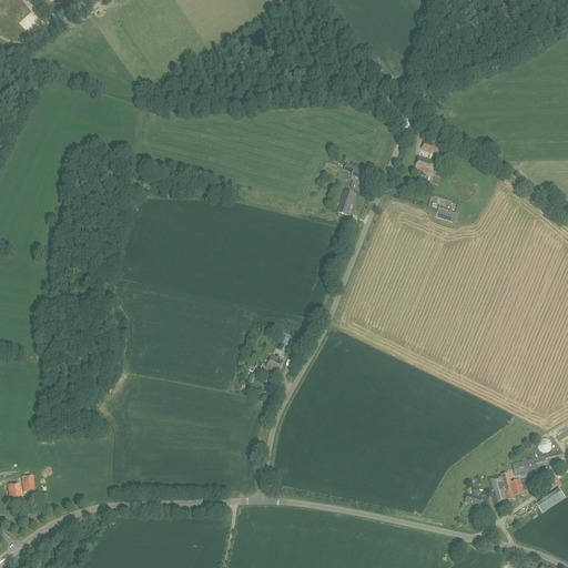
[(30,34),(42,23),(34,16),(22,27),(30,34)]
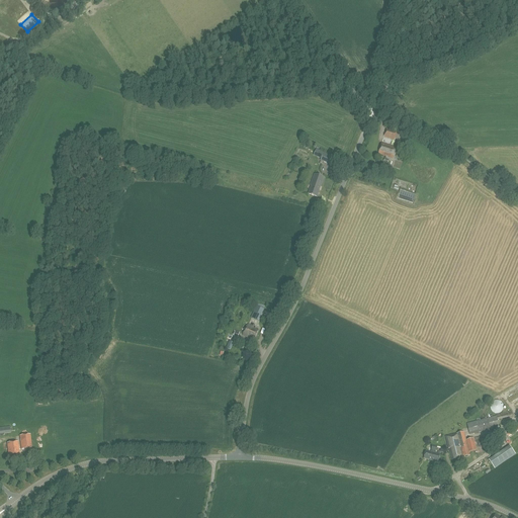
[(387,128),(384,138),(395,141),(398,133),(387,128)]
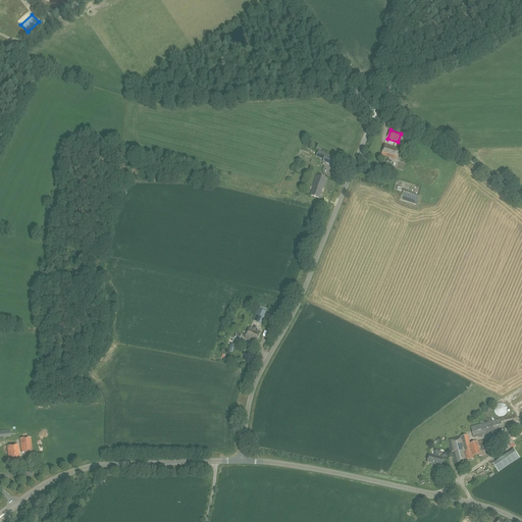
[(400,149),(385,144),(381,155),(396,160),(400,149)]
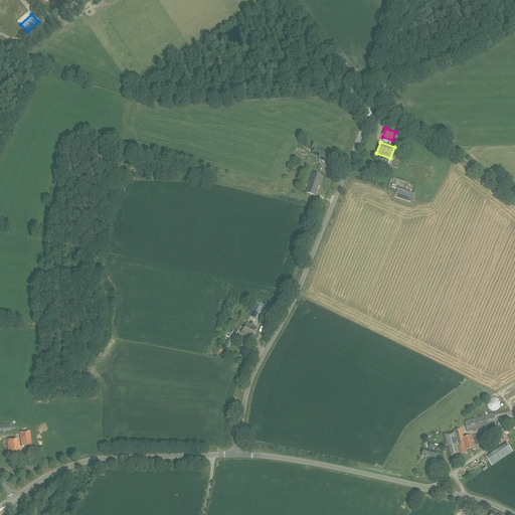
[(322,161),(325,154),(315,149),(312,154),(320,158),(319,160),(322,161)]
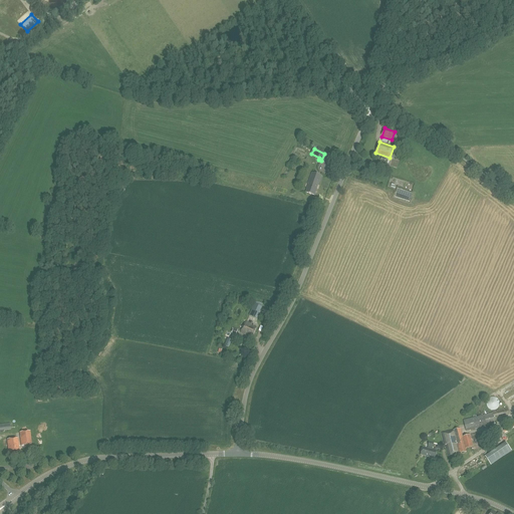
[(327,155),(324,162),(329,165),(333,157),(327,155)]
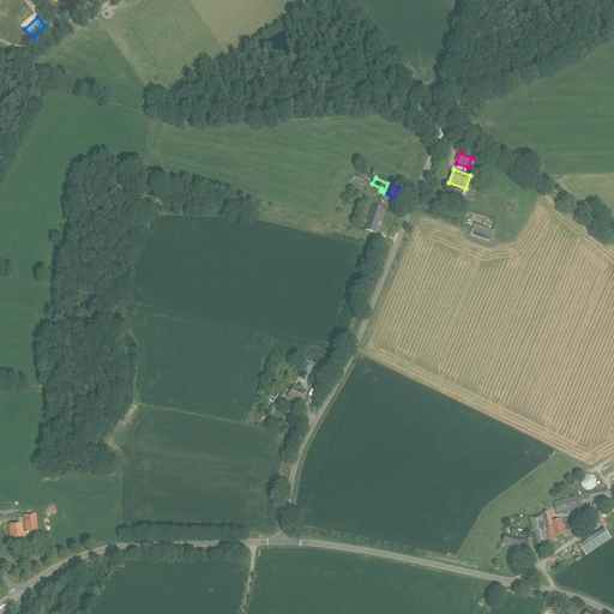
[(368,232),(373,233),(375,234),(378,227),(378,226),(379,221),(380,221),(384,211),(373,208),(368,220),(371,221),(369,224),(367,224),(366,230),(368,232)]
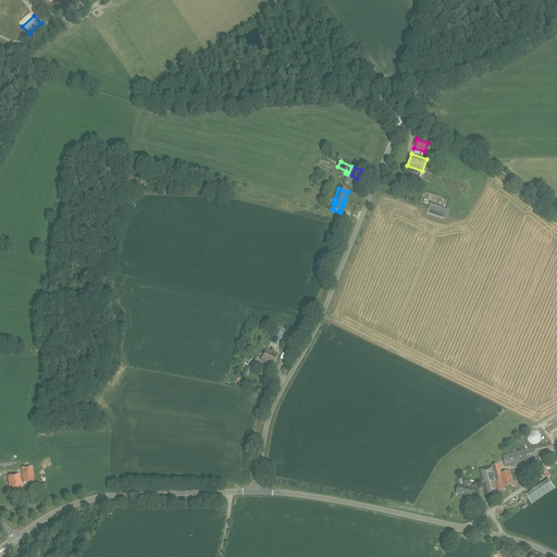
[(271,346),(279,348),(285,332),(277,329),(271,346)]
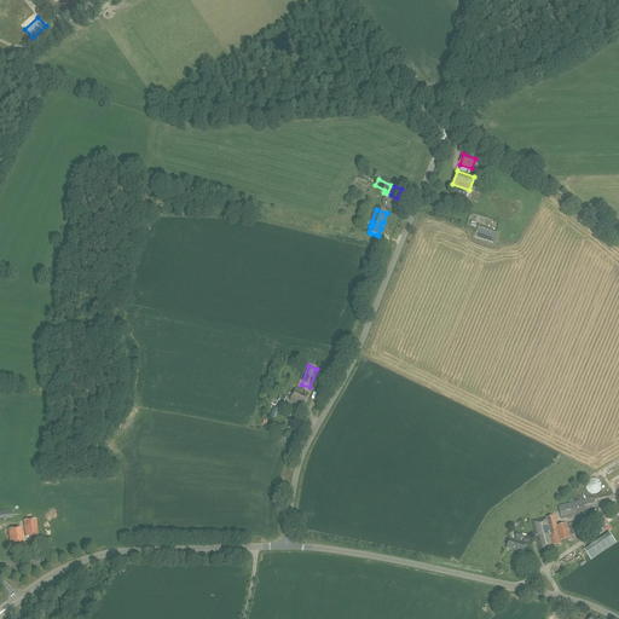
[(302,392),(304,391),(296,387),(290,401),(296,404),(304,408),(308,394),(302,392)]
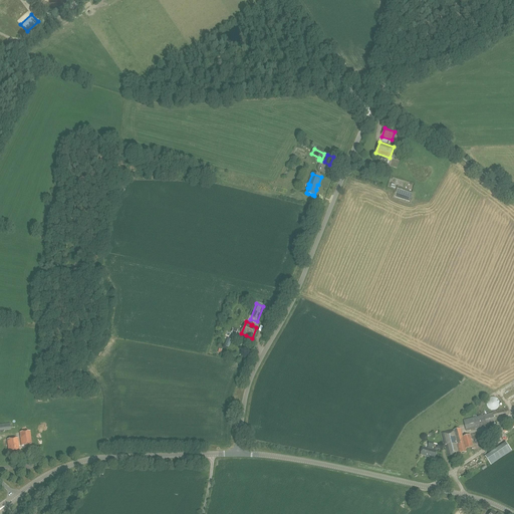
[(491,410),(493,411),(495,411),(497,410),(498,408),(500,406),(500,404),(500,402),(498,400),(497,399),(495,398),(493,398),(491,398),(489,399),(487,401),(487,403),(487,405),(487,407),(489,409),(491,410)]
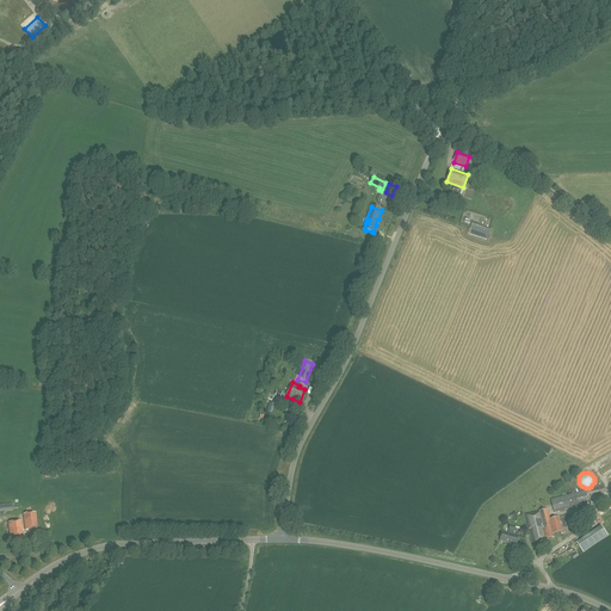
[(588,504),(586,492),(551,501),(554,513),(588,504)]
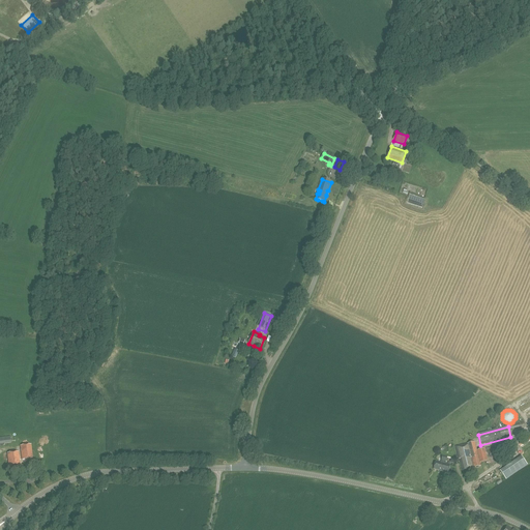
[(529,436),(519,444),(521,447),(529,440),(529,436)]
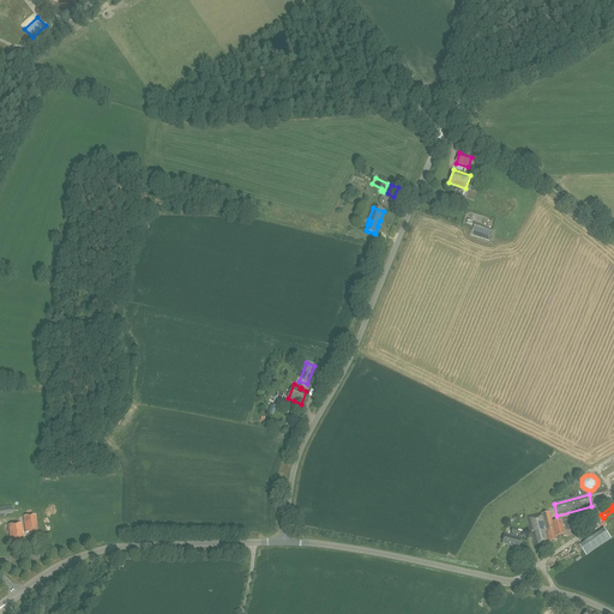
[(549,512),(545,513),(528,518),(531,533),(535,546),(557,541),(555,536),(565,534),(561,521),(552,523),(549,512)]
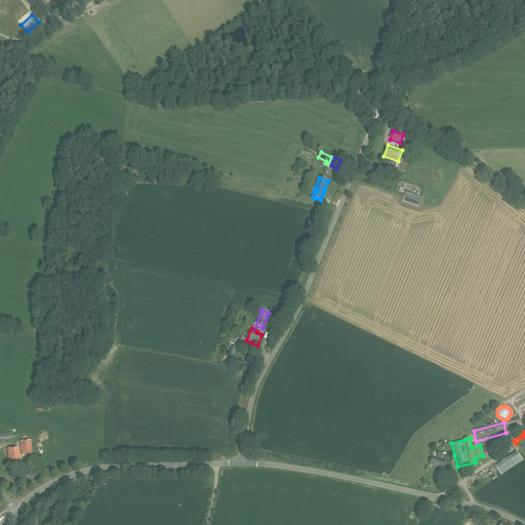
[(22,455),(33,454),(31,440),(19,441),(22,455)]
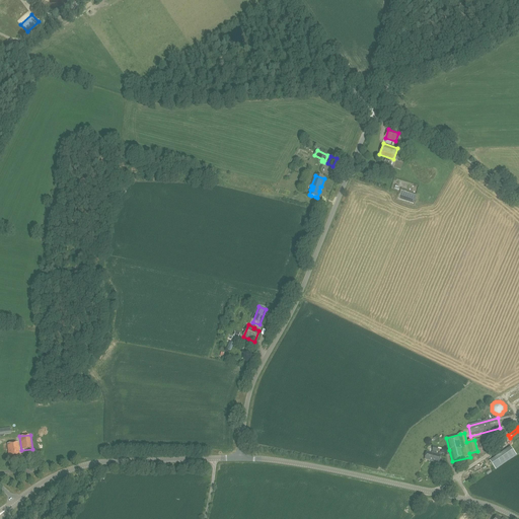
[(478,443),(480,449),(493,443),(490,437),(478,443)]
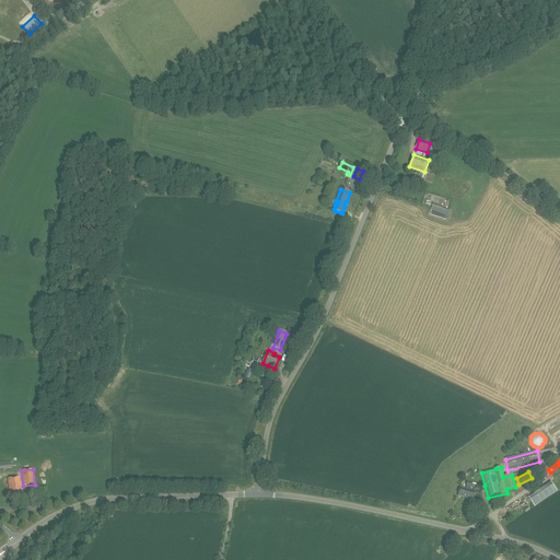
[(10,493),(21,492),(20,478),(8,479),(10,493)]
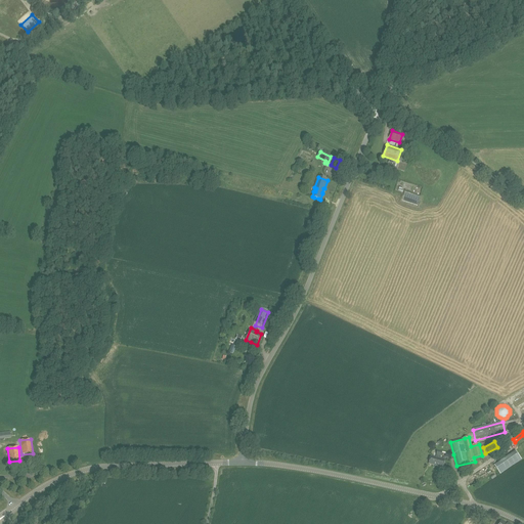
[(500,473),(523,460),(518,450),(494,463),(500,473)]
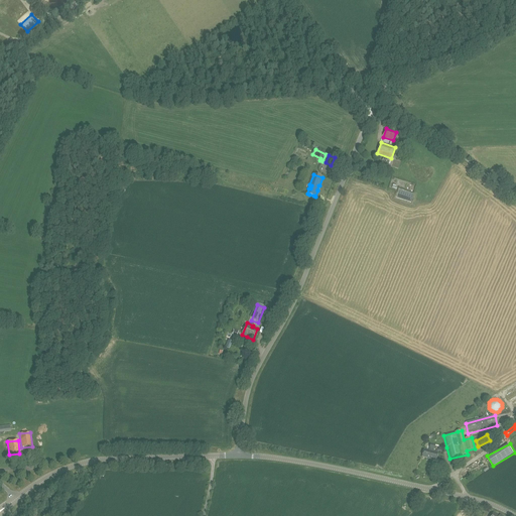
[(434,445),(431,444),(429,450),(424,449),(422,457),(436,461),(438,454),(433,452),(434,445)]
